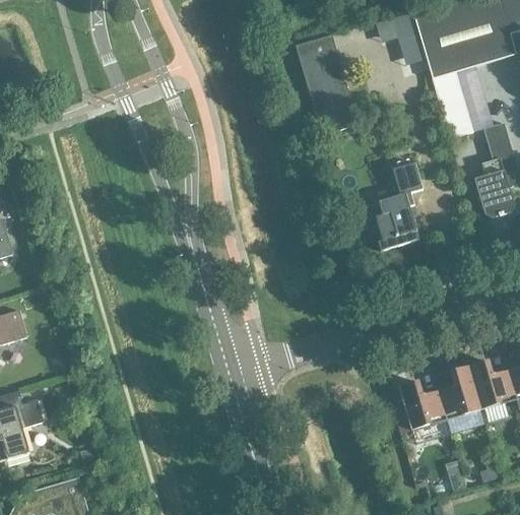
[(472,130),(455,70),(516,52),(510,31),(509,31),(500,0),(442,0),(411,9),(449,137),(472,130)]
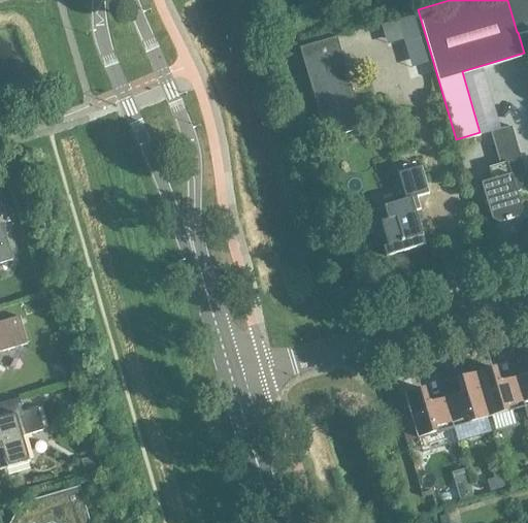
[(507,0),(517,32),(518,32),(527,29),(527,0),(507,0)]
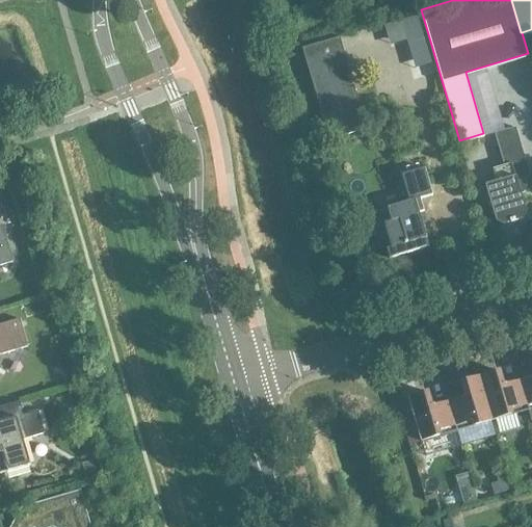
[(366,125),(339,33),(301,45),(328,136),(366,125)]
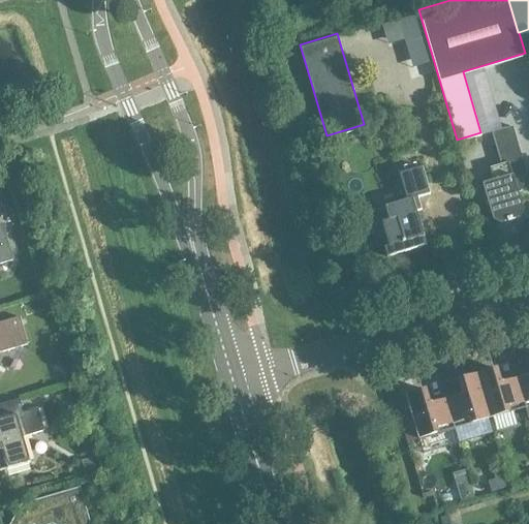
[(526,170),(511,123),(491,129),(500,160),(489,163),(493,177),(481,180),(493,216),(499,220),(519,215),(523,208),(514,179),(522,177),(526,170)]
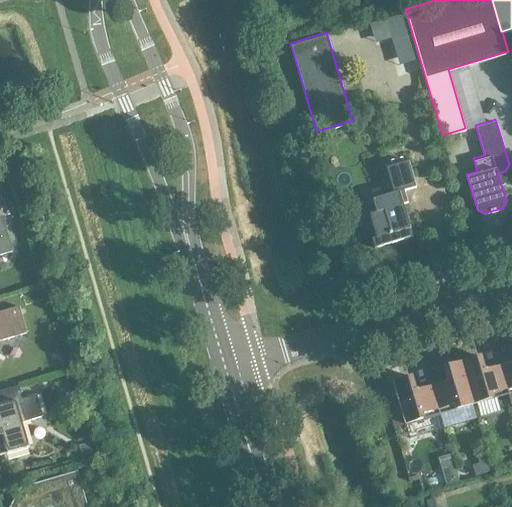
[(371,236),(374,245),(412,234),(403,202),(407,200),(404,188),(416,185),(408,158),(401,160),(399,152),(384,157),(386,165),(393,190),(372,196),(375,208),(369,211),(376,235),(371,236)]
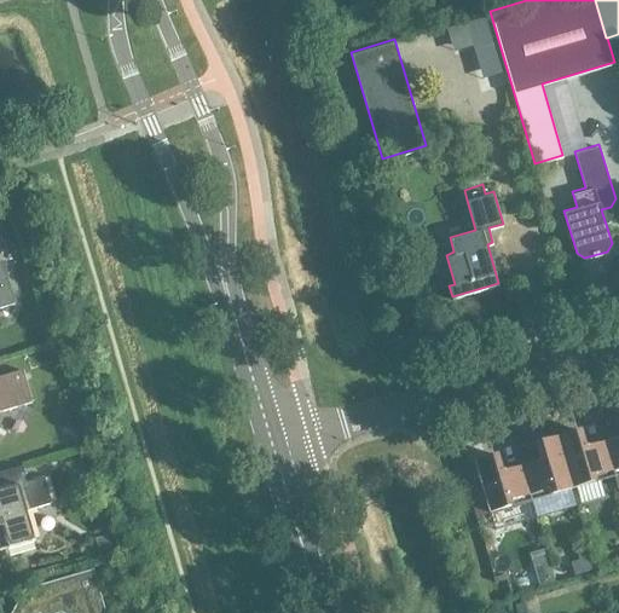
[(0,304),(15,301),(1,258),(0,258),(0,304)]
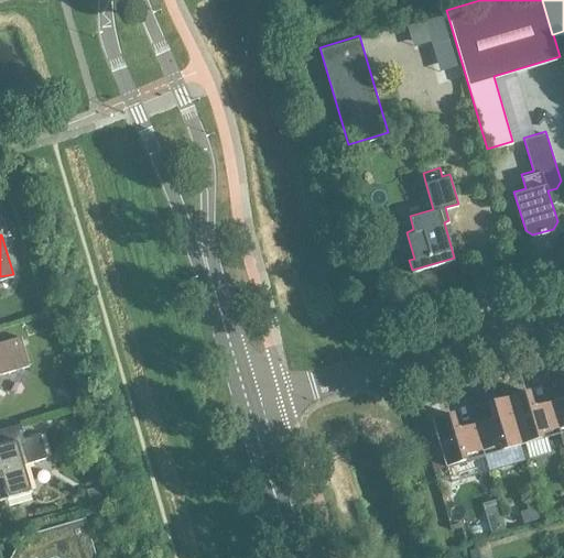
[(0,371),(29,363),(20,334),(0,339),(0,371)]
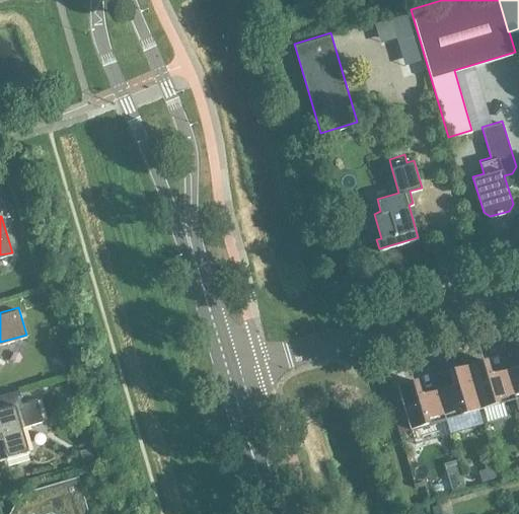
[(518,363),(506,367),(515,396),(518,410),(518,348),(518,350),(518,363)]
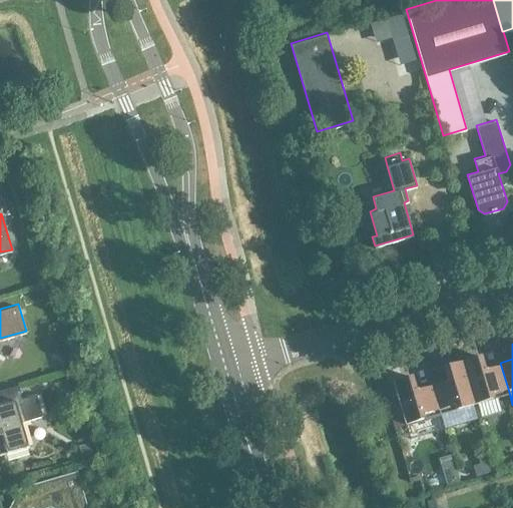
[(480,354),(462,359),(475,402),(509,392),(500,363),(484,367),(480,354)]
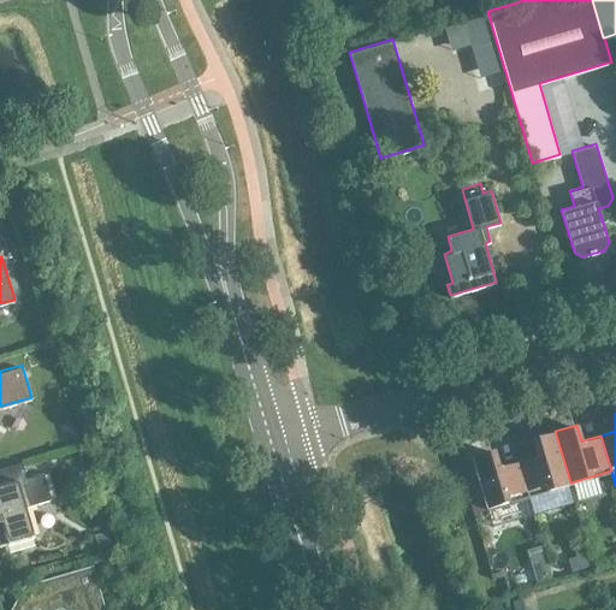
[(537,454),(519,460),(528,495),(570,483),(555,431),(532,438),(537,454)]
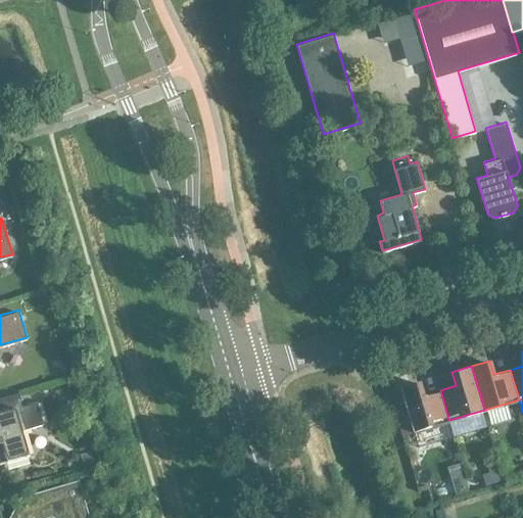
[(448,420),(440,390),(424,395),(419,381),(399,387),(413,431),(448,420)]
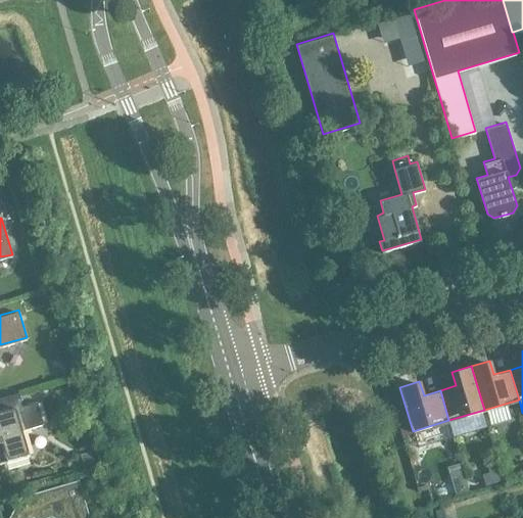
[(0,462),(30,454),(21,427),(41,421),(35,402),(22,406),(18,390),(0,395),(0,462)]
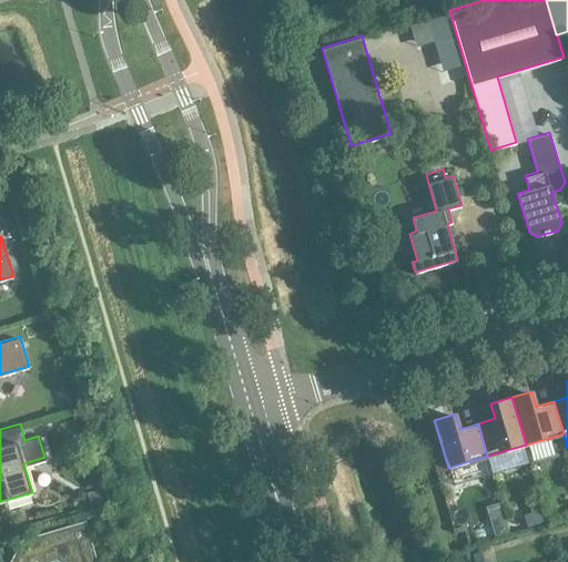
[(529,509),(534,522),(547,518),(543,504),(529,509)]
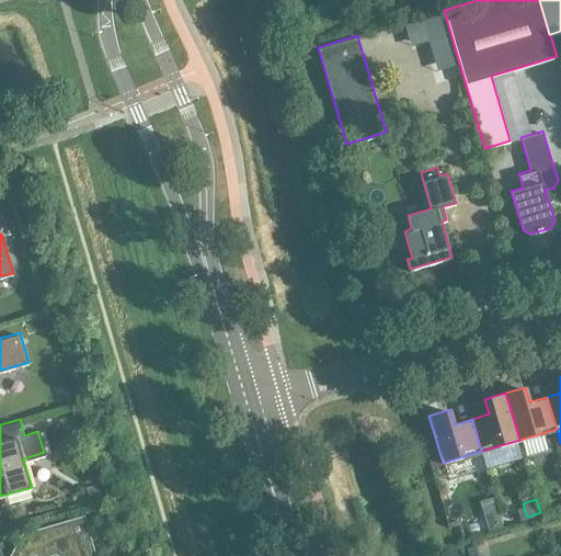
[(497,510),(483,514),(488,528),(501,523),(497,510)]
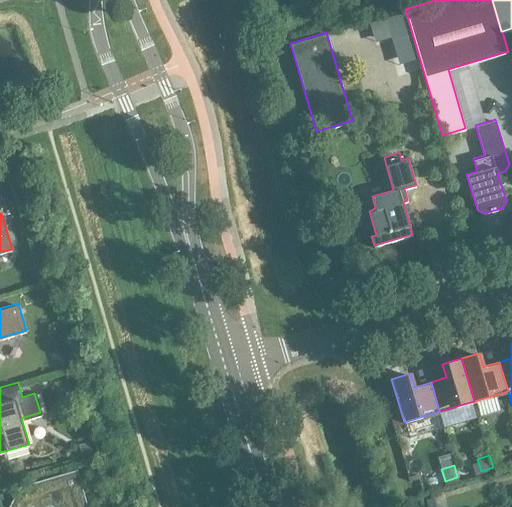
[(28,506),(50,501),(62,506),(84,506),(74,471),(21,487),(10,506),(28,506)]
